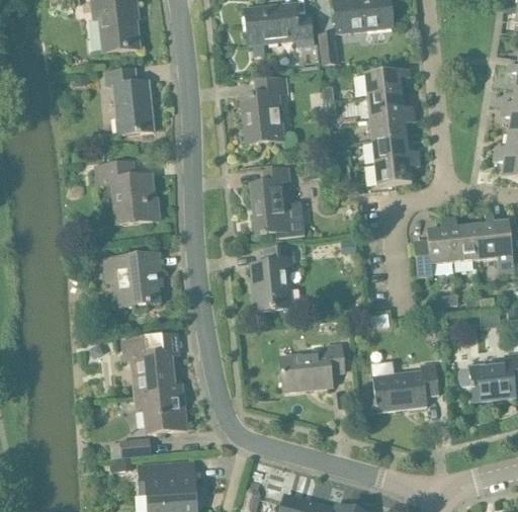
[(98,0),(103,50),(138,47),(135,16),(132,16),(131,8),(137,8),(136,0),(98,0)]
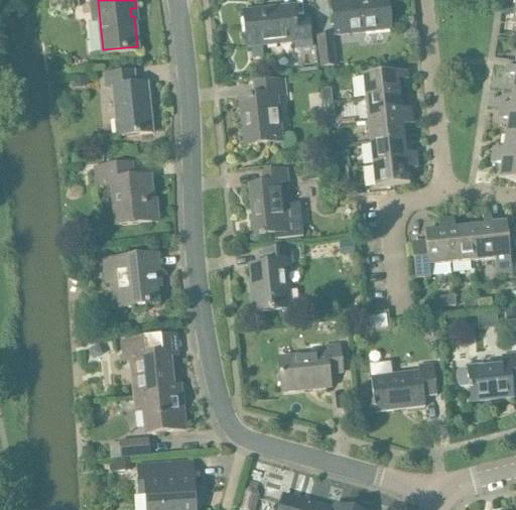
[(332,0),(336,31),(391,25),(388,0),(332,0)]
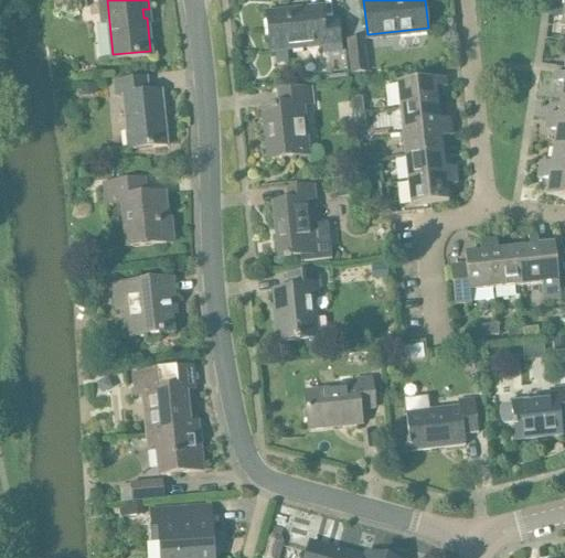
[(552,0),(551,10),(563,12),(562,23),(564,23),(564,0),(552,0)]
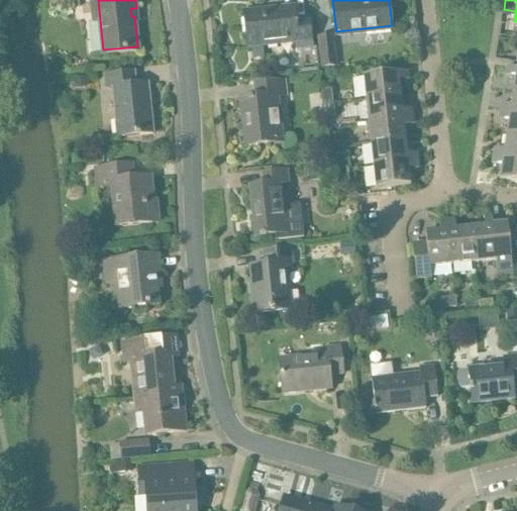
[(297,37),(297,43),(312,42),(309,13),(295,14),(294,3),(276,4),(276,7),(266,8),(266,6),(244,8),(248,42),(297,37)]
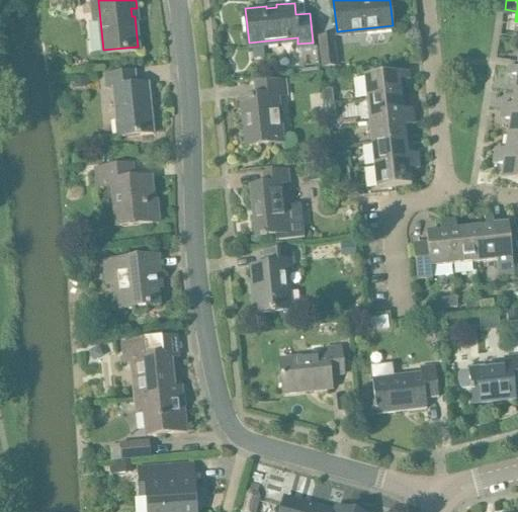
[(336,62),(333,32),(321,33),(324,63),(336,62)]
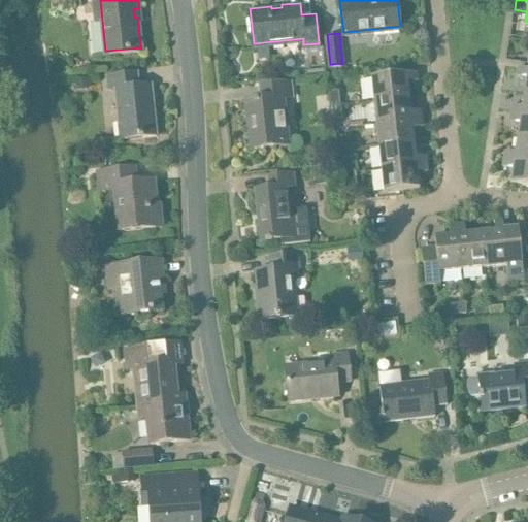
[(527,65),(518,64),(517,72),(527,73),(525,89),(527,89),(527,65)]
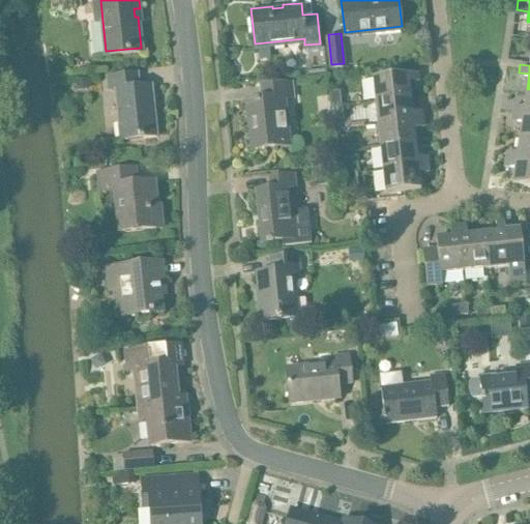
[(326,65),(305,67),(306,74),(327,73),(326,65)]
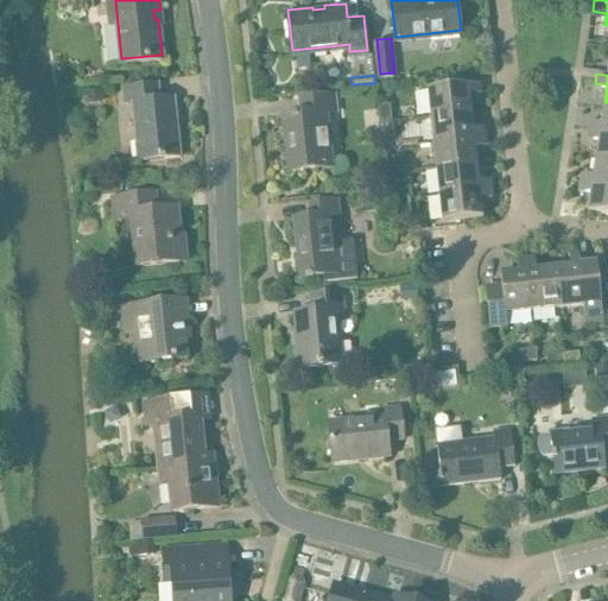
[(158,78),(134,81),(122,82),(125,99),(132,97),(138,156),(181,152),(175,93),(159,94),(158,78)]
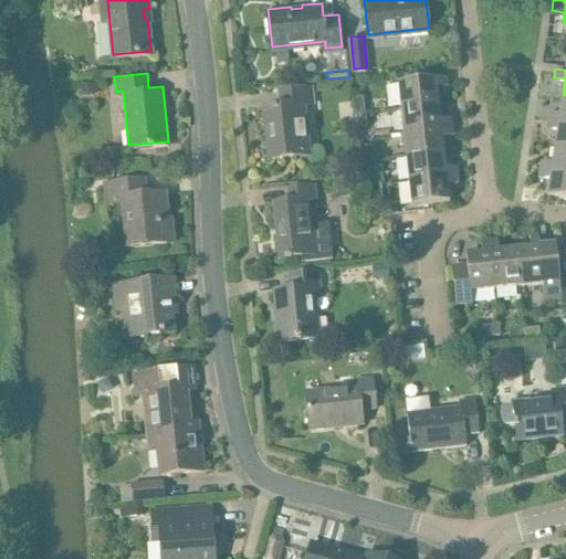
[(398,80),(400,105),(439,101),(437,84),(448,83),(447,74),(398,80)]
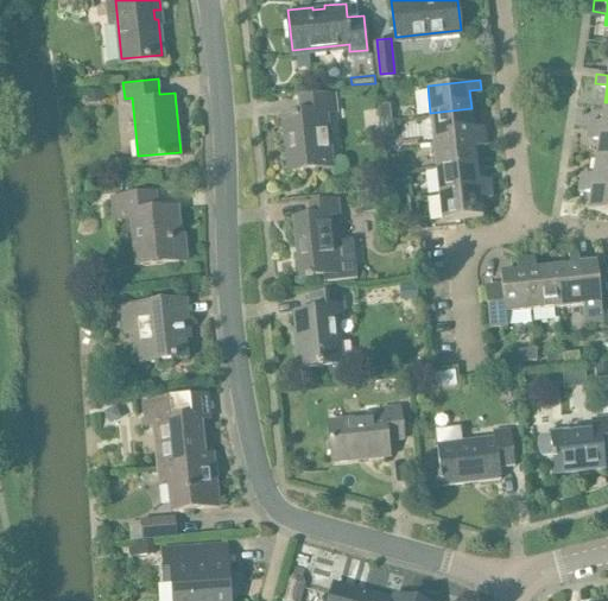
[(103,86),(87,88),(88,99),(106,96),(103,86)]
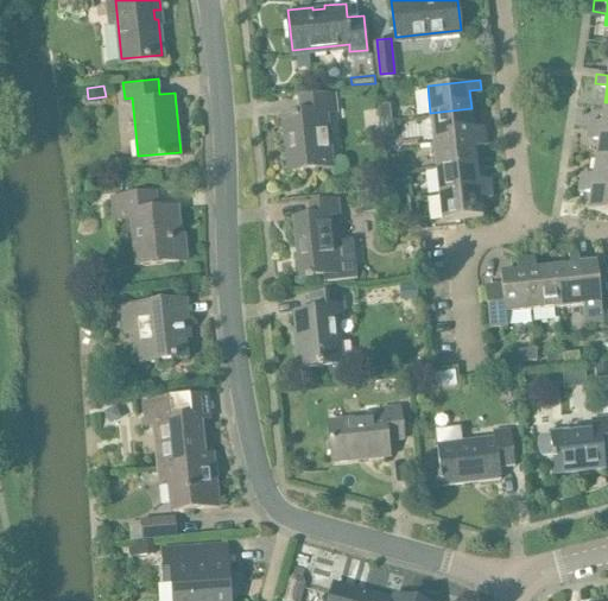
[(334,90),(322,92),(299,94),(301,111),(283,112),(289,166),(331,162),(325,109),(336,108),(334,90)]
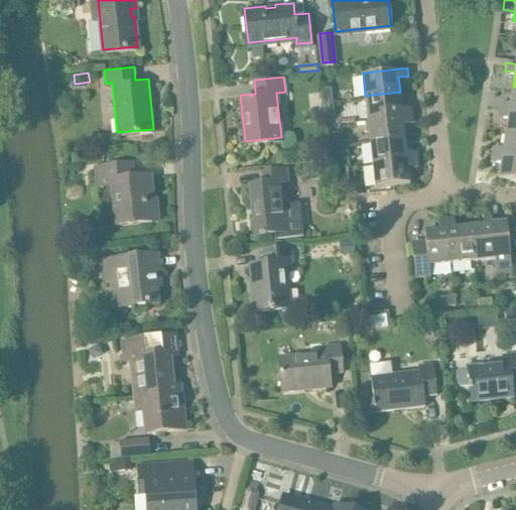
[(320,86),(323,100),(333,99),(331,85),(320,86)]
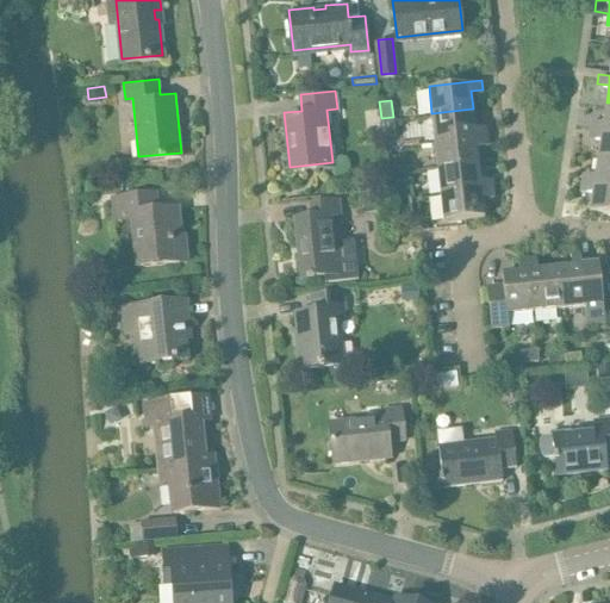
[(591,118),(590,128),(609,130),(609,103),(607,103),(603,119),(591,118)]
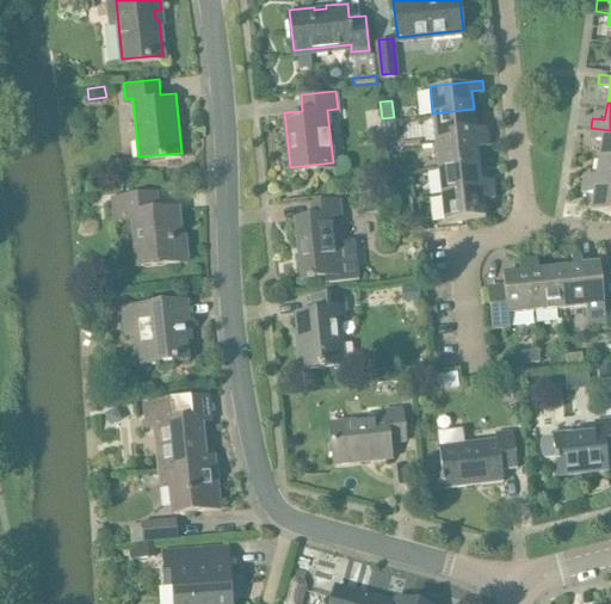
[(475,125),(474,109),(432,113),(436,140),(488,134),(487,123),(475,125)]
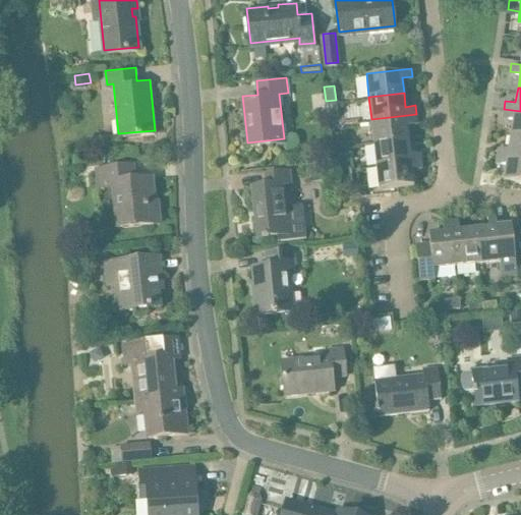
[(337,113),(336,100),(326,101),(327,114),(337,113)]
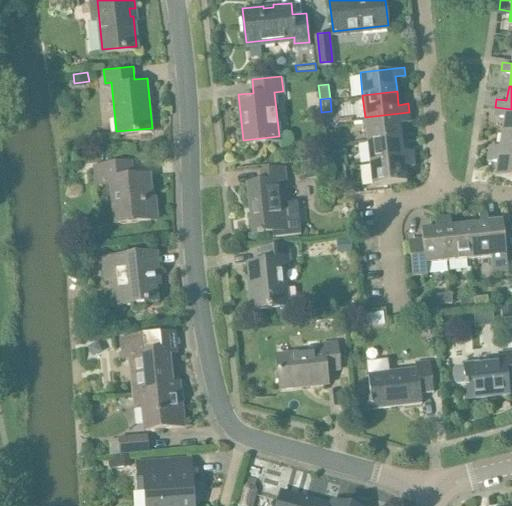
[(504,115),(502,130),(511,131),(511,109),(495,107),(494,114),(504,115)]
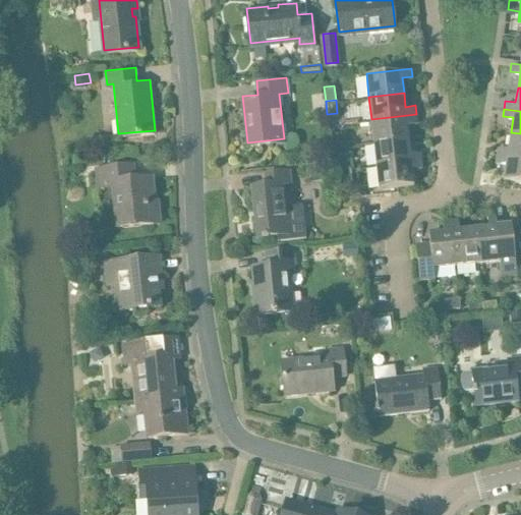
[(417,121),(416,114),(371,119),(373,141),(409,137),(407,122),(417,121)]
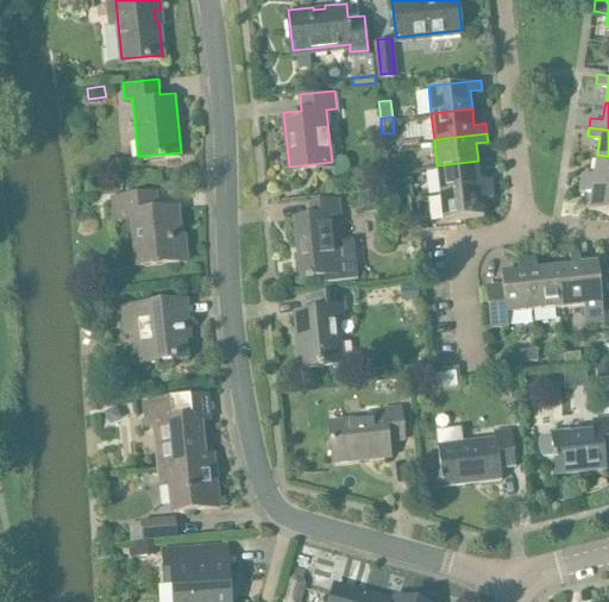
[(393,152),(394,169),(407,168),(405,151),(393,152)]
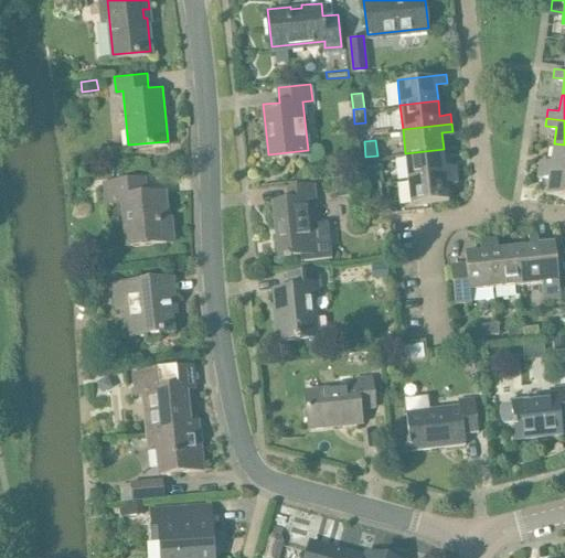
[(541,157),(539,167),(564,170),(564,145),(554,143),(552,159),(541,157)]
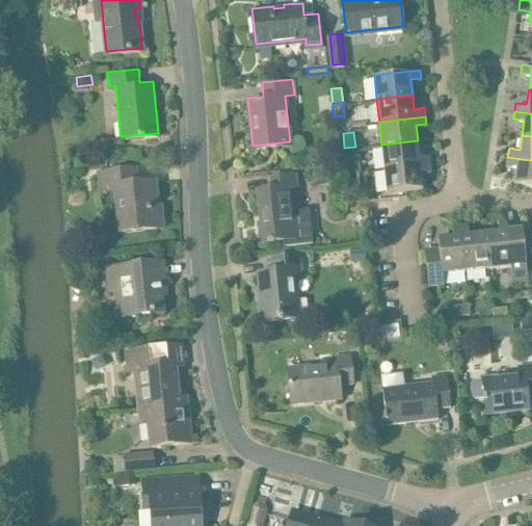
[(419,155),(418,140),(381,145),(384,167),(430,162),(429,154),(419,155)]
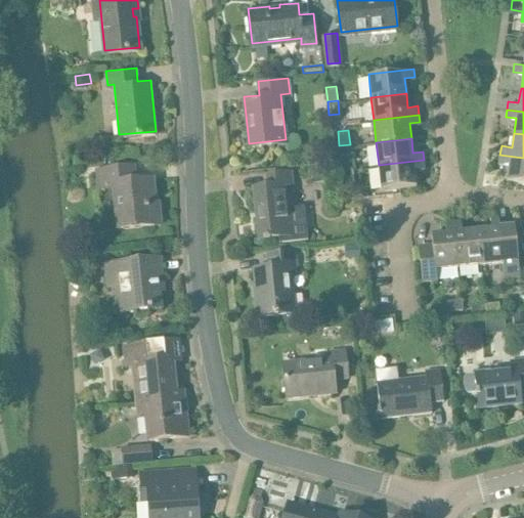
[(350,144),(339,145),(341,161),(351,160),(350,144)]
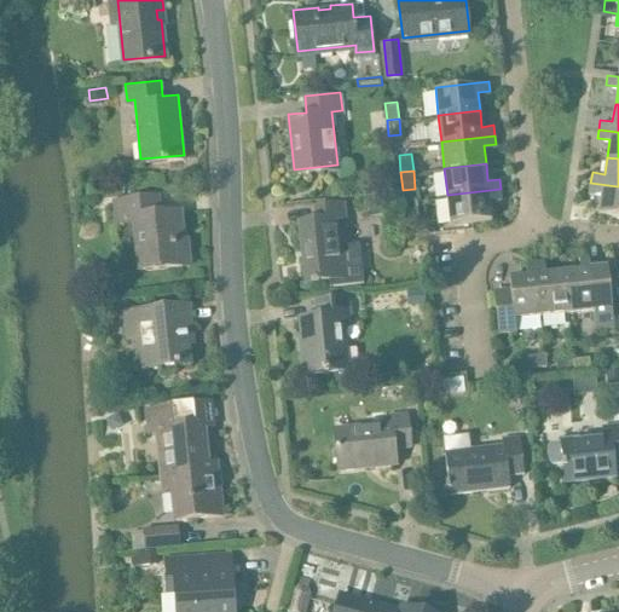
[(618,186),(590,183),(589,191),(601,192),(599,211),(618,213),(618,186)]
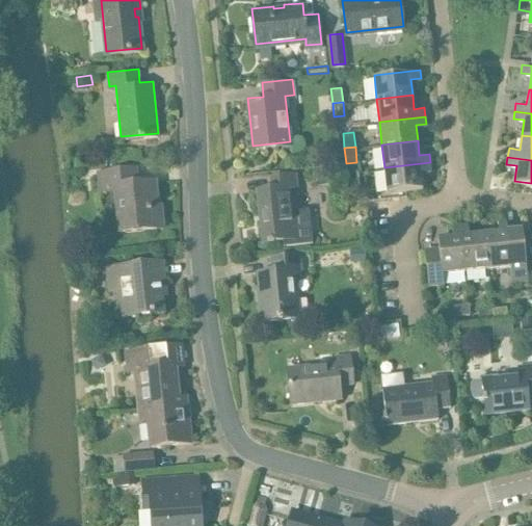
[(431,169),(430,162),(384,167),(387,190),(422,186),(421,171),(431,169)]
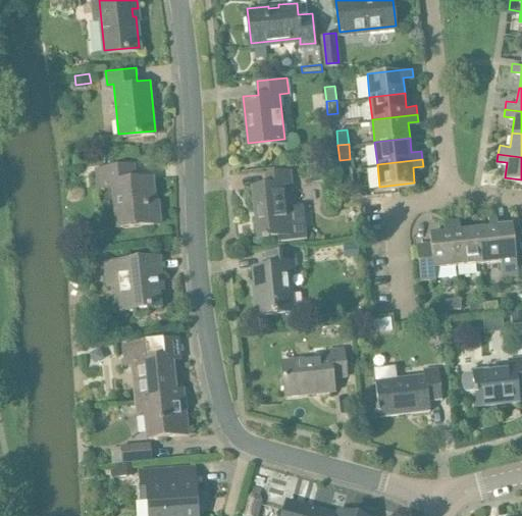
[(117,224),(140,222),(160,219),(158,199),(148,201),(146,185),(152,184),(152,175),(135,176),(134,162),(96,166),(98,186),(113,185),(117,224)]
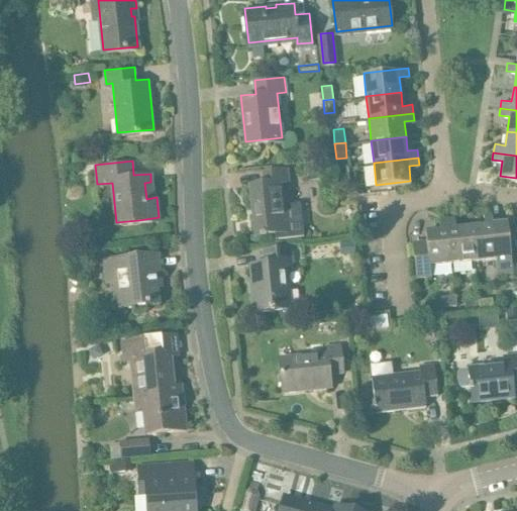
[(338,180),(348,179),(347,165),(337,166),(338,180)]
